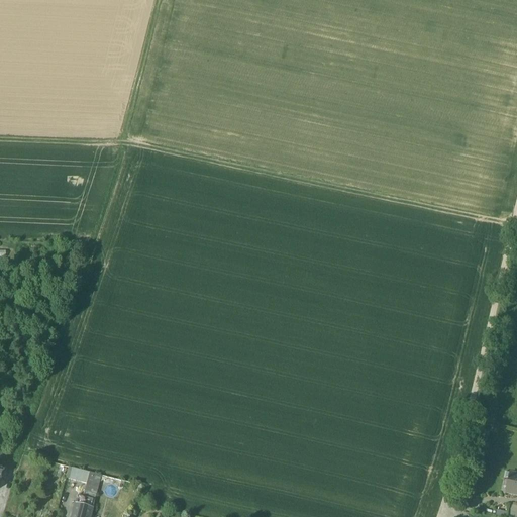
[(89,473),(72,469),(69,480),(86,485),(89,473)]
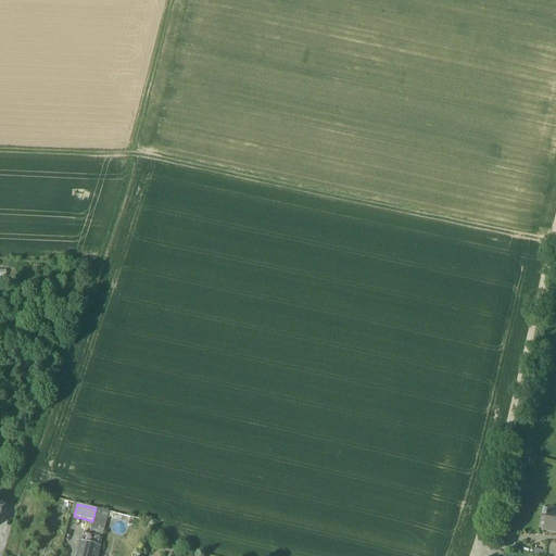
[(555,510),(548,509),(544,530),(555,532),(555,510)]
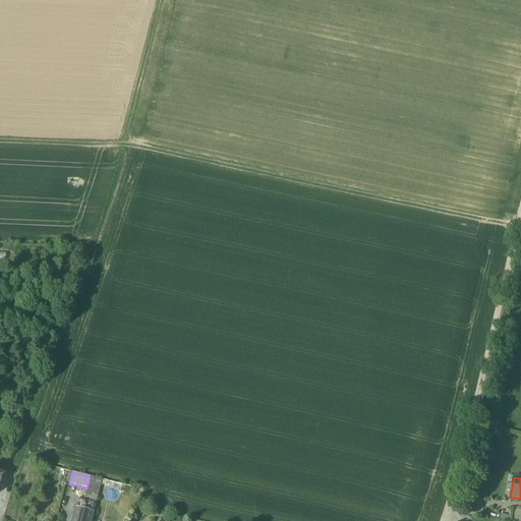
[(78,501),(76,509),(93,513),(96,500),(84,498),(83,502),(78,501)]
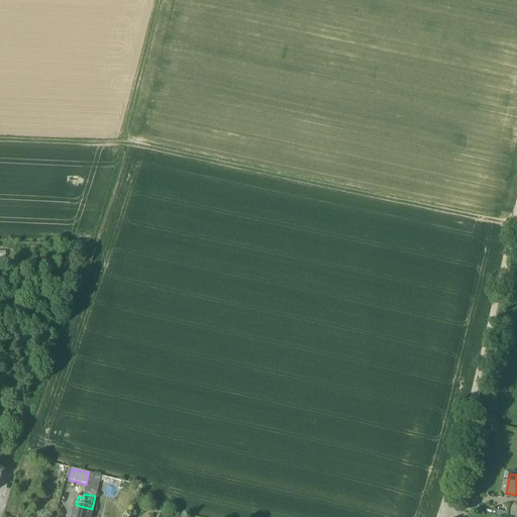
[(76,505),(75,505),(71,516),(90,516),(93,509),(92,509),(76,505)]
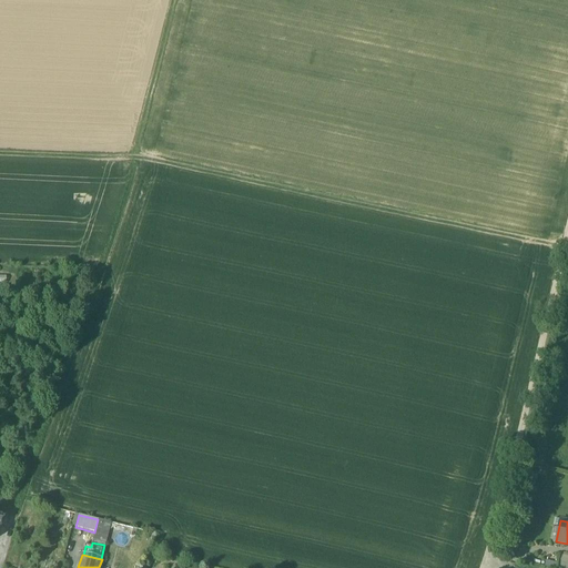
[(567,567),(567,558),(559,556),(557,567),(567,567)]
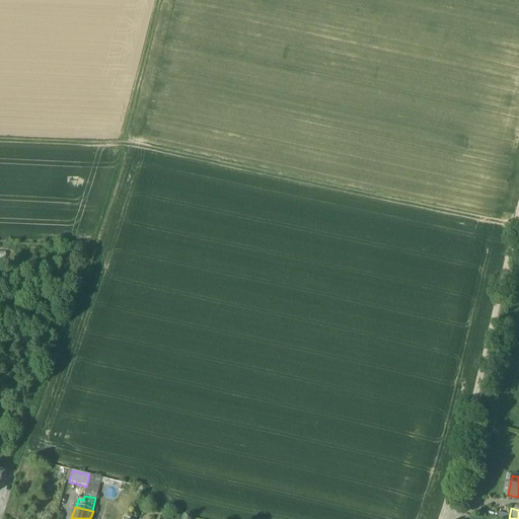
All buildings are outlined.
